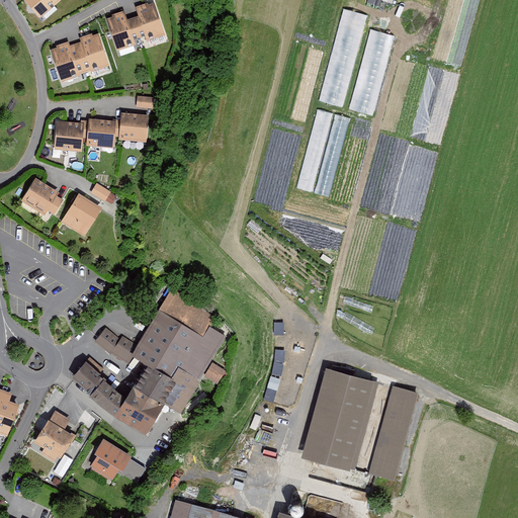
[(25,0),(40,16),(59,0),(25,0)]
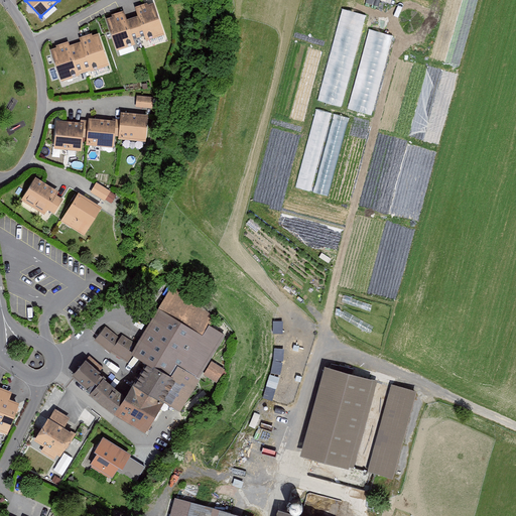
[(155,3),(110,18),(119,47),(164,32),(155,3)]
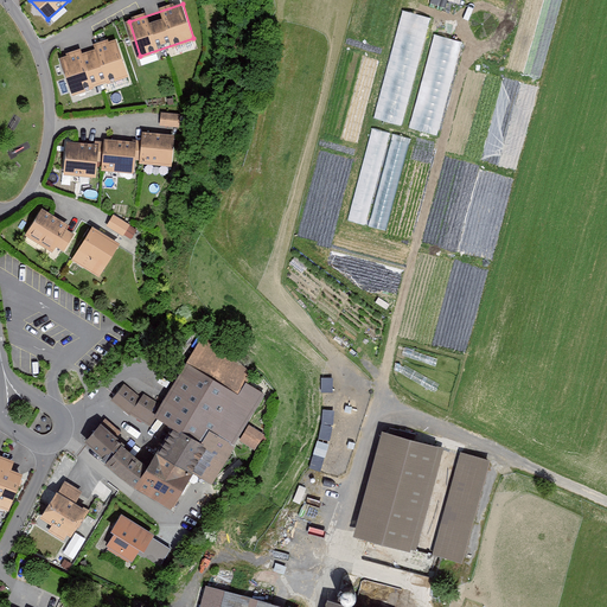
[(402,10),(376,117),(403,123),(430,16),(402,10)]
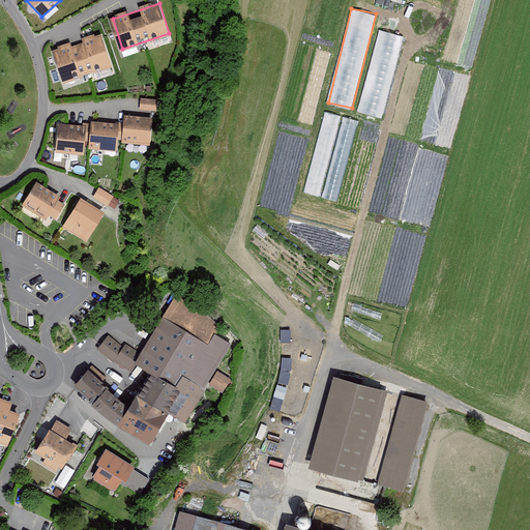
[(379,29),(359,111),(384,117),(403,35),(379,29)]
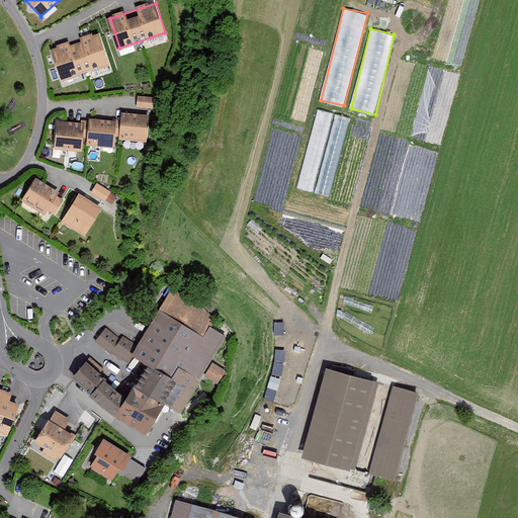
[(101,32),(54,50),(66,80),(109,64),(101,32)]
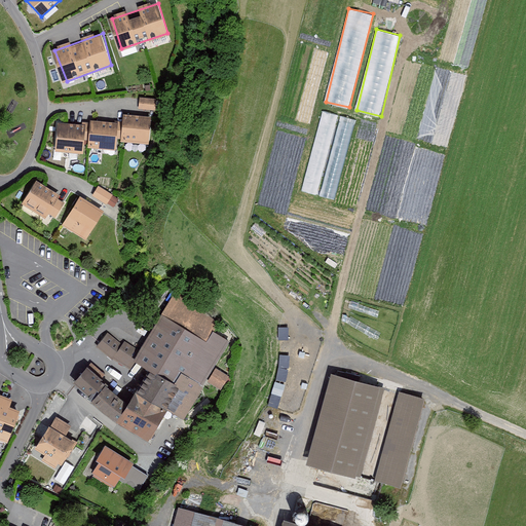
[(156,99),(140,97),(139,108),(155,110),(156,99)]
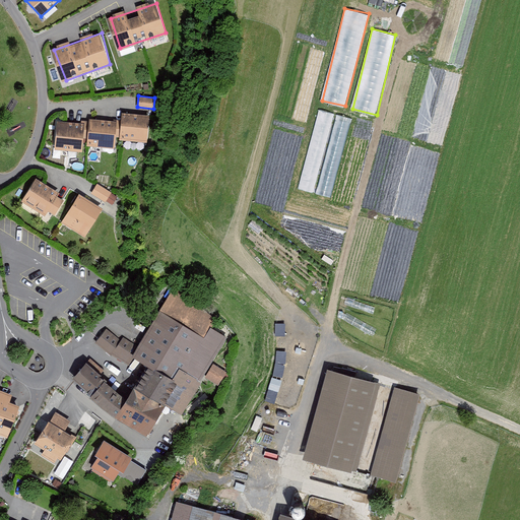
[(318,109),(301,189),(316,192),(316,193),(333,197),(350,116),(318,109)]
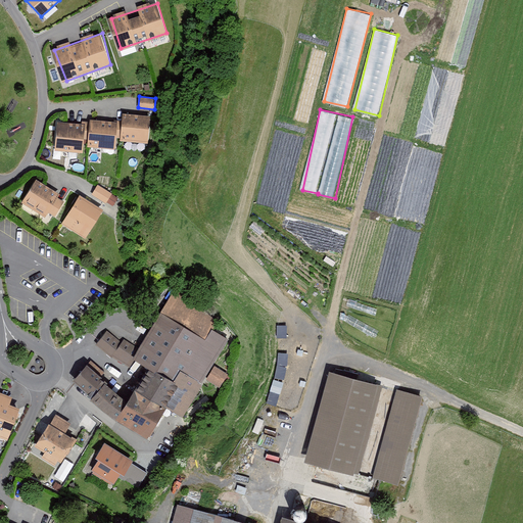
[(147,117),(120,115),(117,141),(145,143),(147,117)]
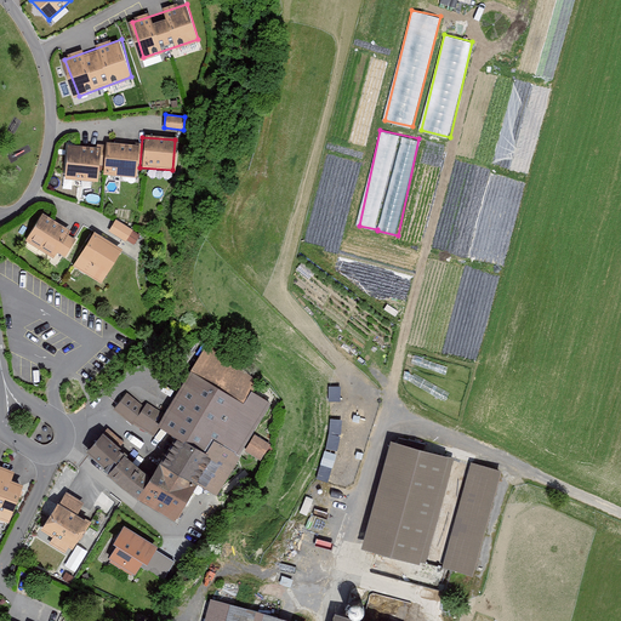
[(136,147),(103,143),(101,174),(134,176),(136,147)]
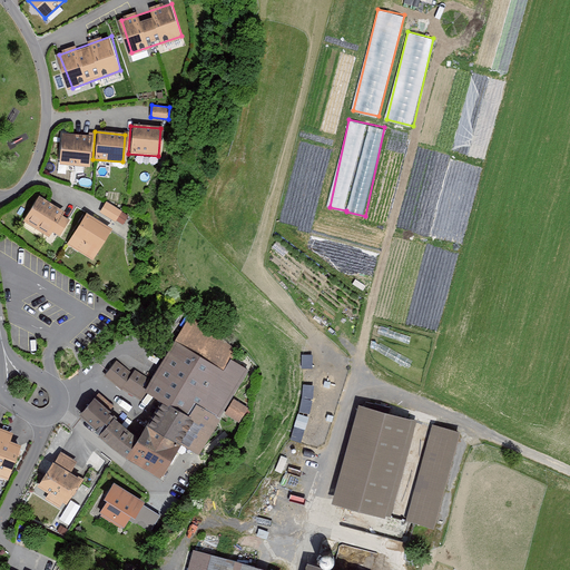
[(88,138),(58,135),(56,163),(85,165),(88,138)]
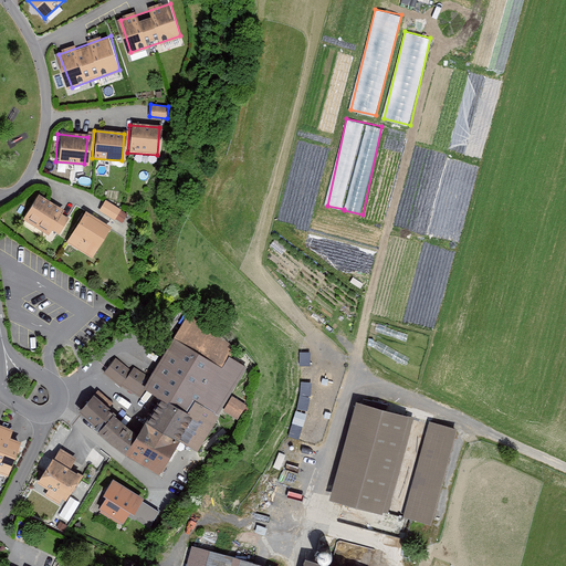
[(65,209),(39,194),(23,219),(49,234),(52,229),(60,234),(70,218),(62,213),(65,209)]
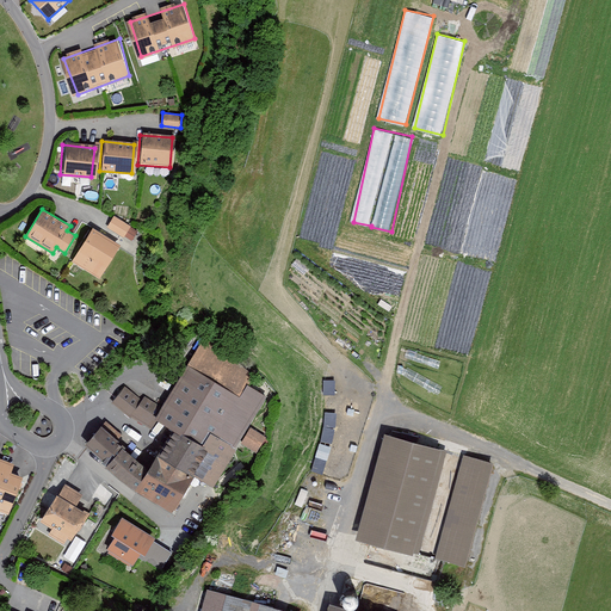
[(139,230),(113,216),(107,226),(133,241),(139,230)]
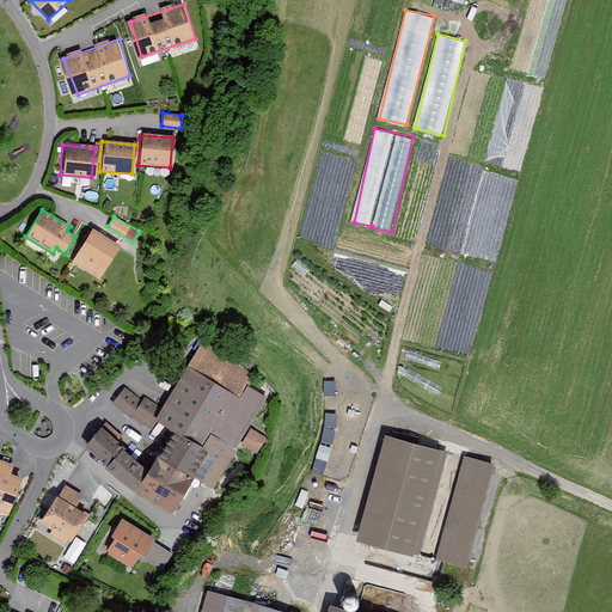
[(101,279),(121,244),(93,227),(72,262),(101,279)]
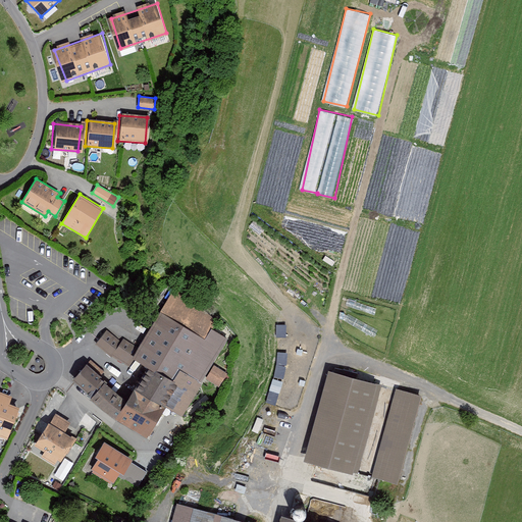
[(202,381),(228,337),(211,327),(206,337),(161,312),(135,357),(148,365),(172,379),(179,368),(202,381)]
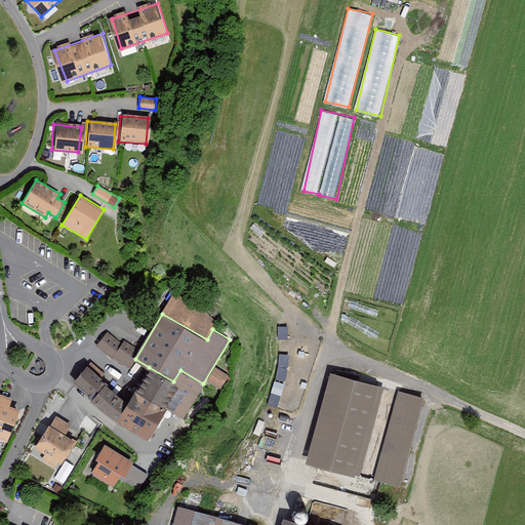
[(108,331),(96,346),(111,358),(112,357),(129,368),(139,351),(124,340),(122,344),(108,331)]
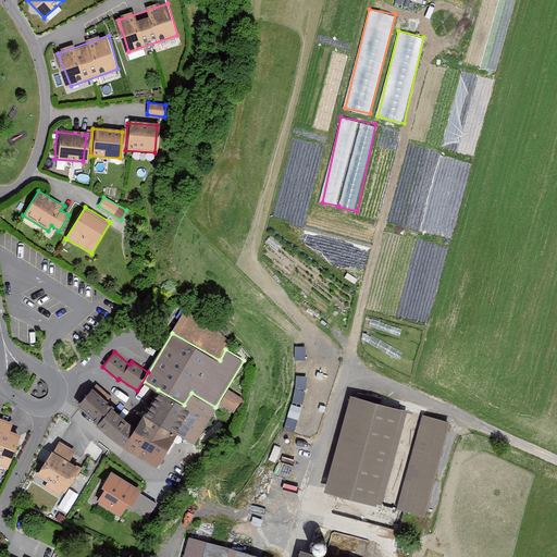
[(296,431),(307,375),(296,373),(285,429),(296,431)]
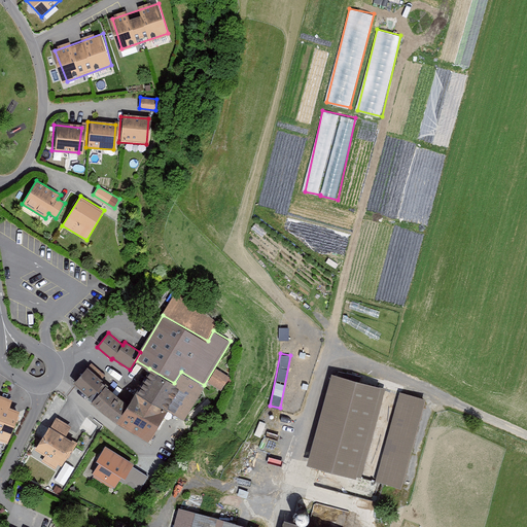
[(88,365),(73,383),(94,399),(108,382),(88,365)]
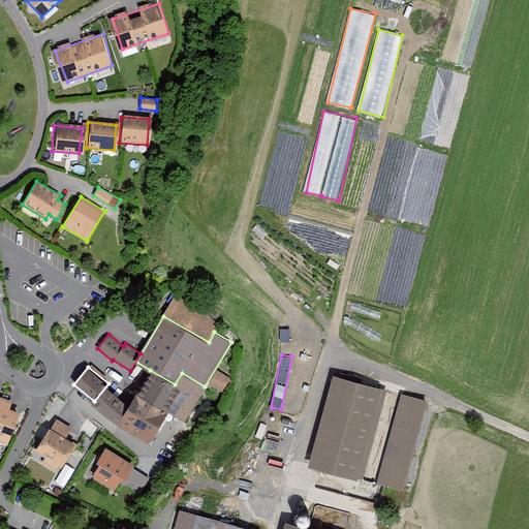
[(168,411),(182,389),(175,384),(150,370),(131,402),(118,425),(150,443),(168,411)]
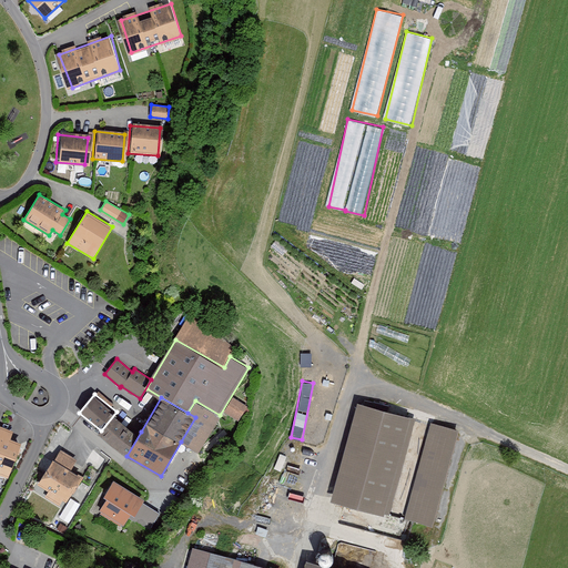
[(247,406),(233,397),(224,412),(239,421),(247,406)]
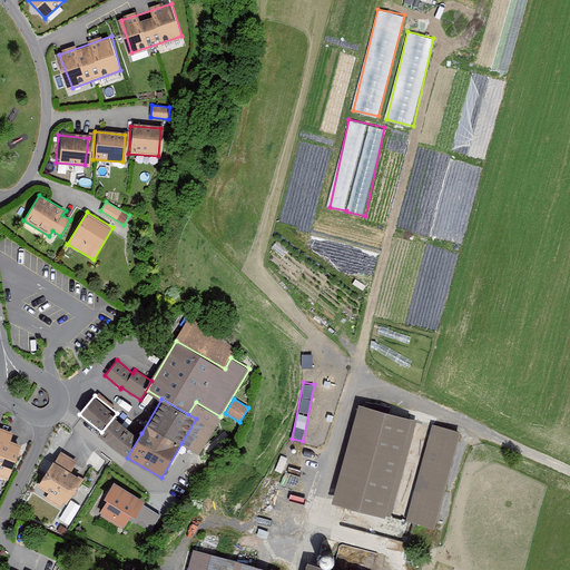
[(199,453),(220,416),(196,402),(188,414),(196,419),(182,443),(199,453)]
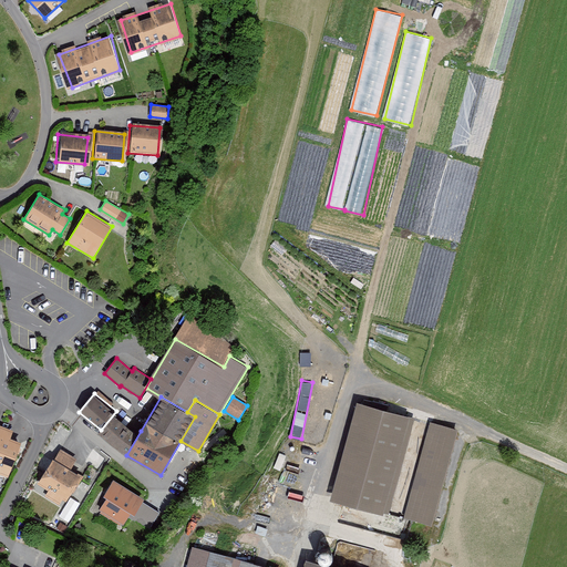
[(364,403),(338,497),(436,522),(464,430),(364,403)]
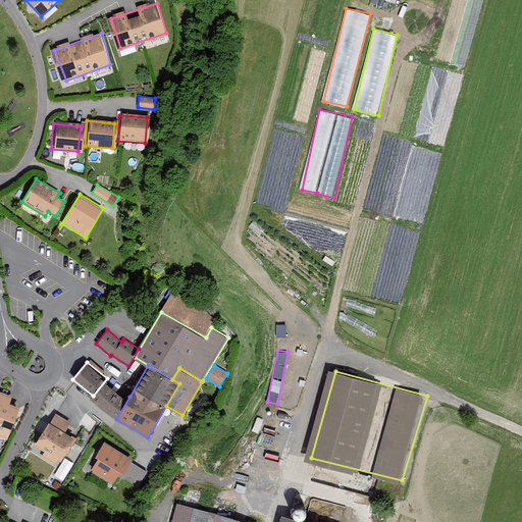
[(129,397),(107,378),(93,396),(91,399),(116,419),(129,397)]
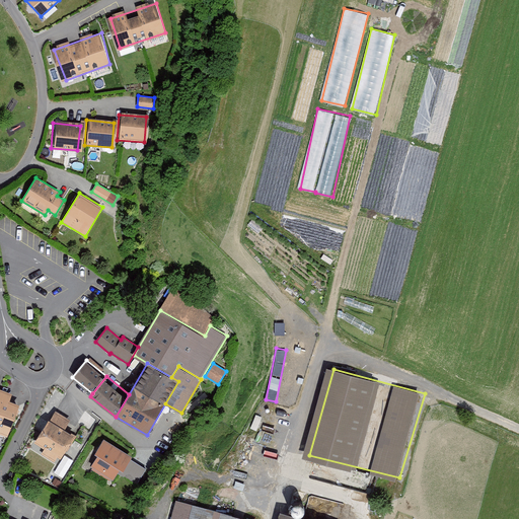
[(0,434),(7,437),(19,403),(9,399),(12,393),(0,388),(0,434)]
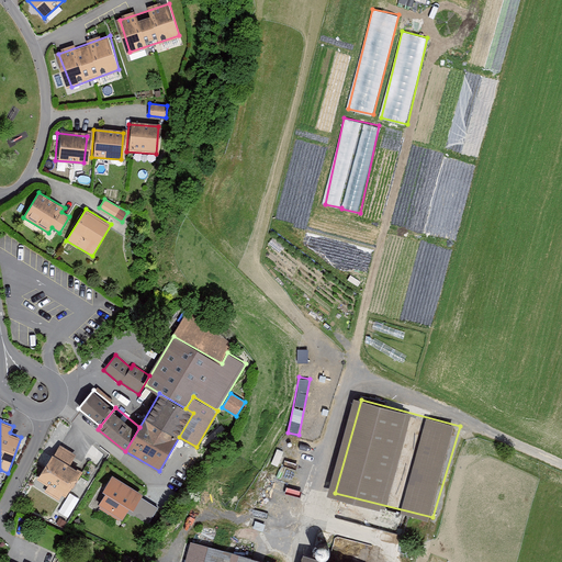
[(54,454),(53,454),(37,480),(48,485),(44,491),(59,499),(63,494),(66,497),(71,489),(72,489),(82,472),(70,464),(76,454),(60,445),(54,454)]
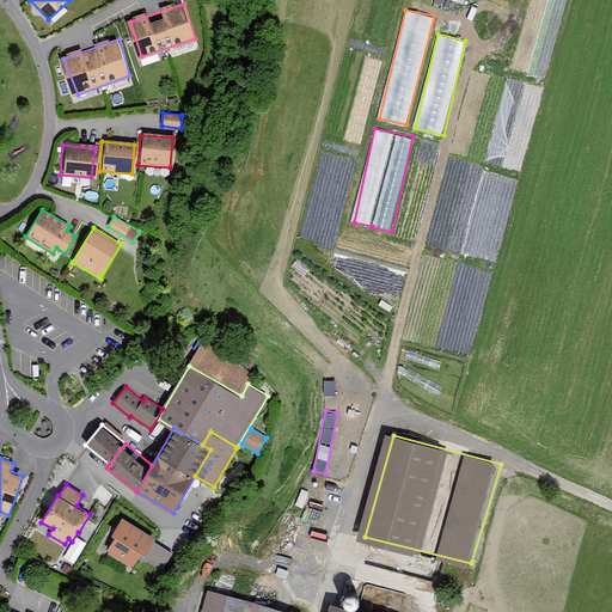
[(155,538),(122,518),(111,534),(115,536),(106,549),(133,565),(141,552),(145,555),(155,538)]
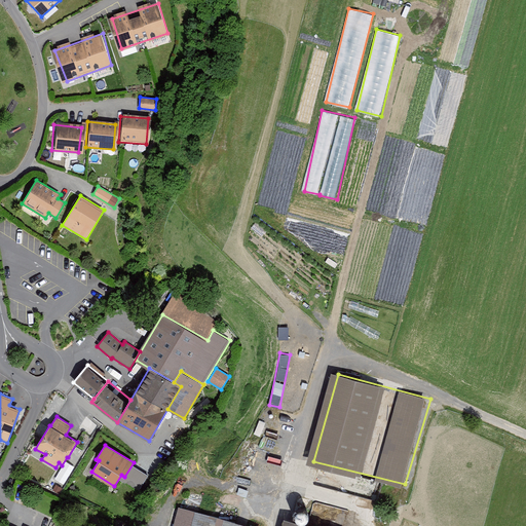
[(262,525),(180,504),(174,525),(262,525)]
